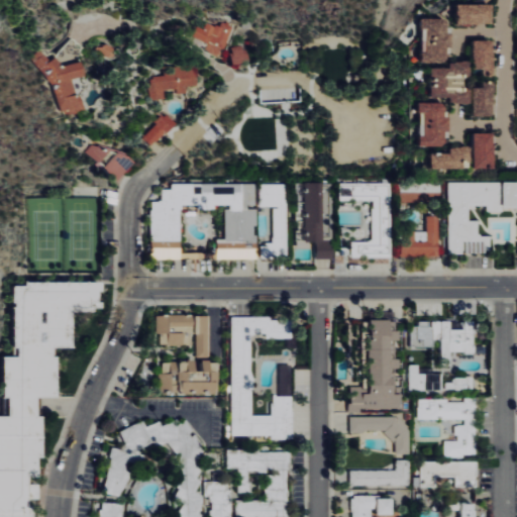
[(456,24),(492,24),(492,5),(456,4),(456,24)]
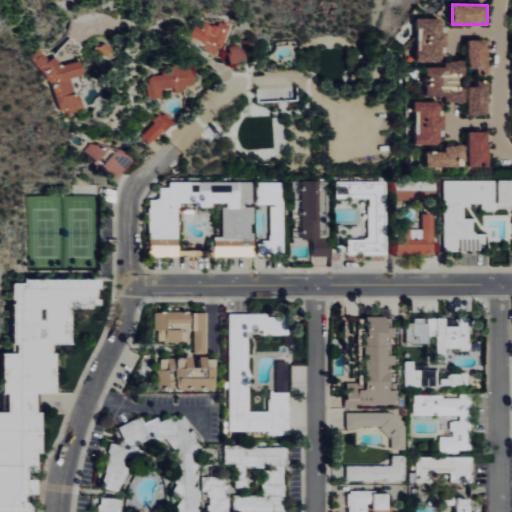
[(196,25),(189,35),(204,44),(202,48),(215,55),(233,26),(222,19),(217,28),(205,21),(201,28),(196,25)]
